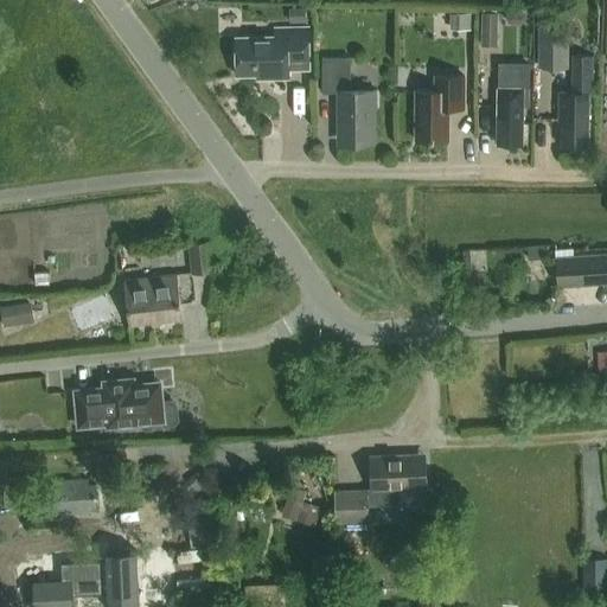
[(306,8),(289,8),(291,23),(306,23),(306,8)]
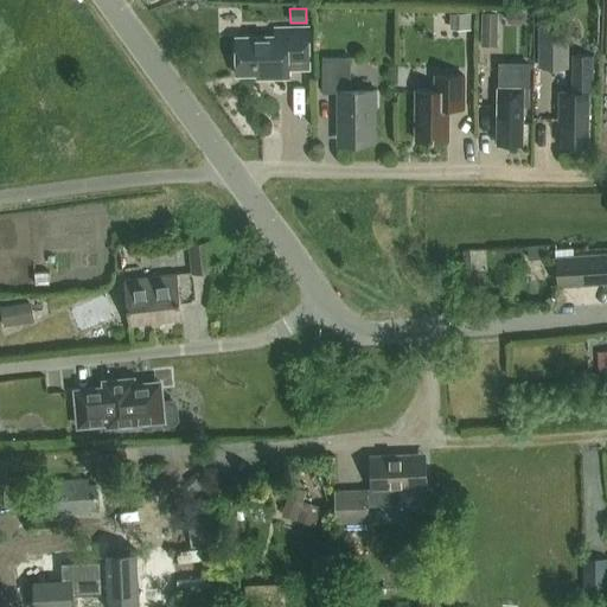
[(499,14),(484,13),(483,46),(498,48),(499,14)]
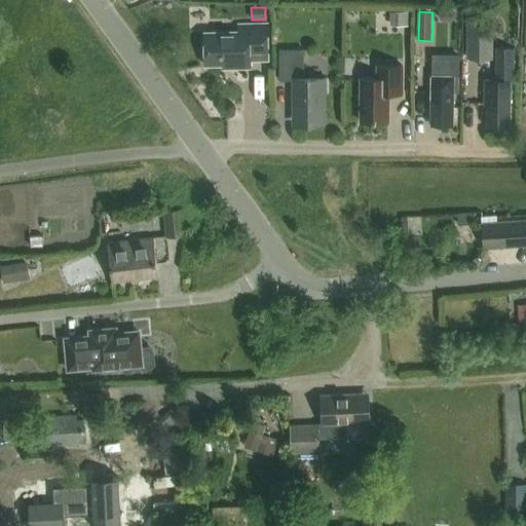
[(467,16),(467,59),(483,59),(494,59),(494,33),(494,16),(467,16)]
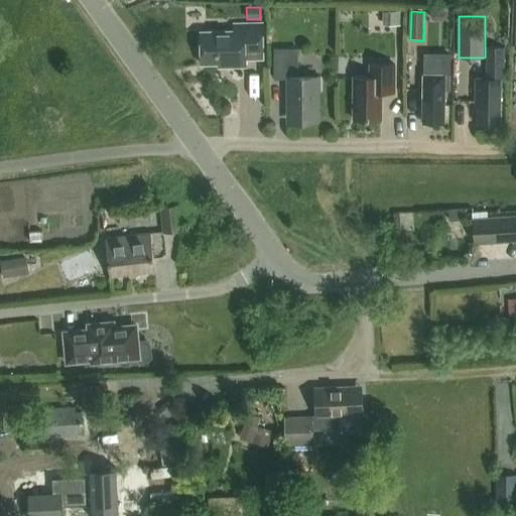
[(246,59),(264,58),(263,24),(234,24),(235,31),(201,32),(202,65),(230,63),(230,68),(246,67),(246,59)]
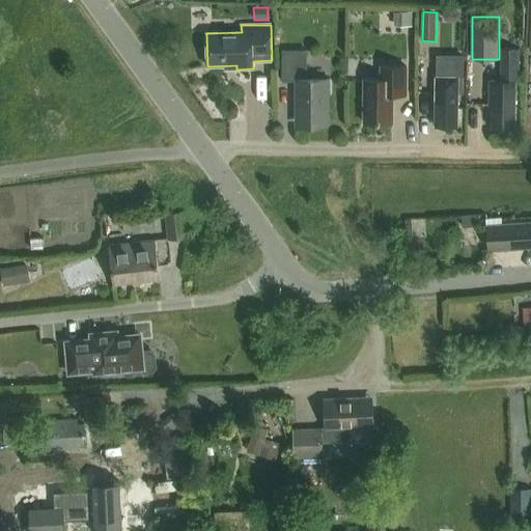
[(514,129),(514,82),(519,82),(519,44),(502,44),(502,82),(488,82),(488,106),(492,106),(492,128),(514,129)]
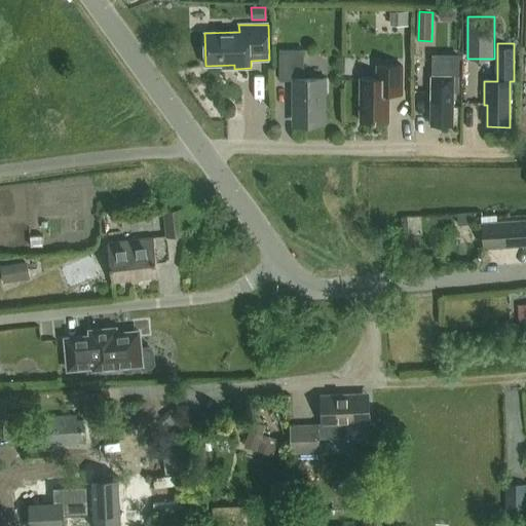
[(304,50),(279,50),(280,81),(295,81),(295,121),(325,121),(325,94),(328,94),(328,79),(304,79),(304,50)]
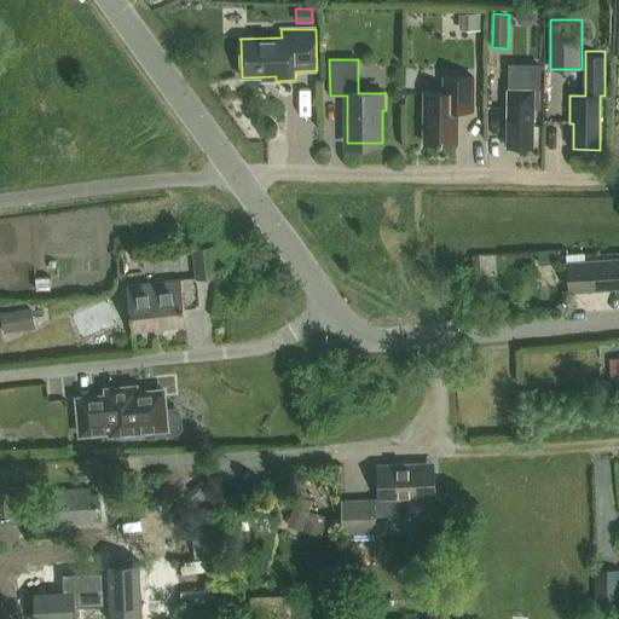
[(509,64),(509,90),(534,90),(541,90),(541,64),(509,64)]
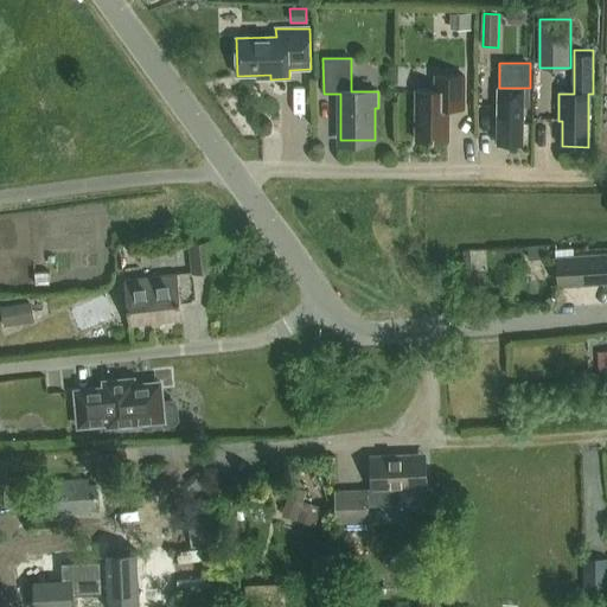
[(436,91),(416,91),(416,141),(449,141),(449,109),(465,109),(465,77),(436,76),(436,91)]
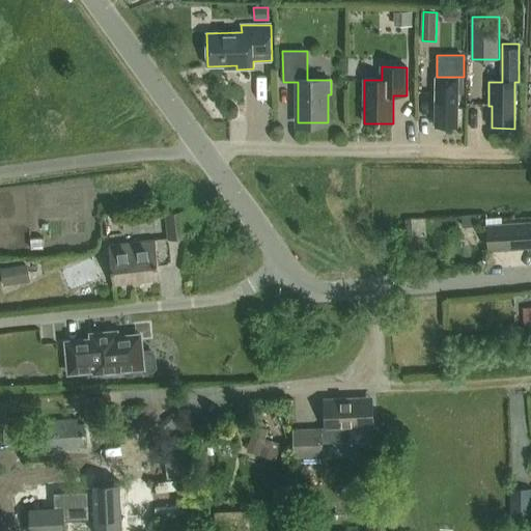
[(437,77),(436,127),(457,127),(458,77),(437,77)]
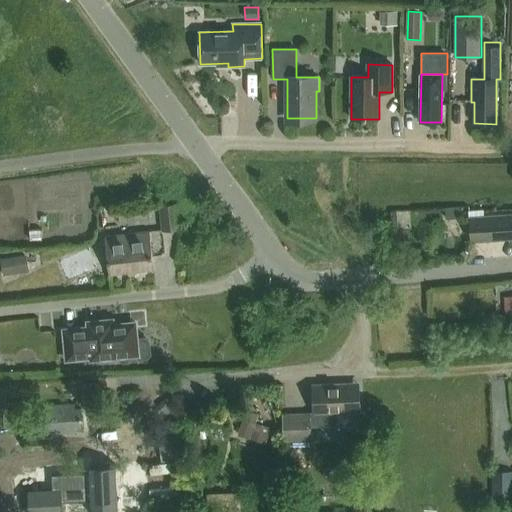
[(182,204),(163,205),(165,232),(184,231),(182,204)]
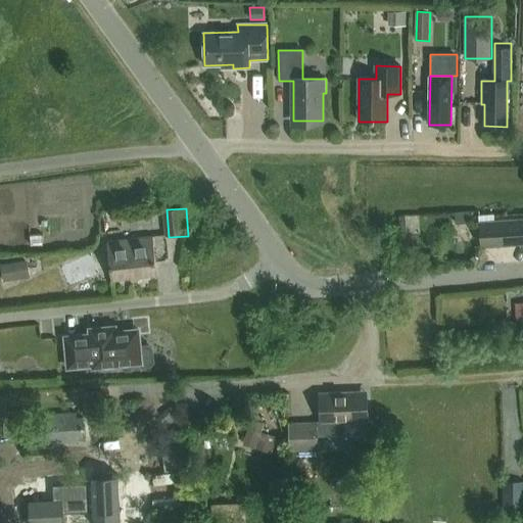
[(469,211),(454,214),(455,224),(470,222),(469,211)]
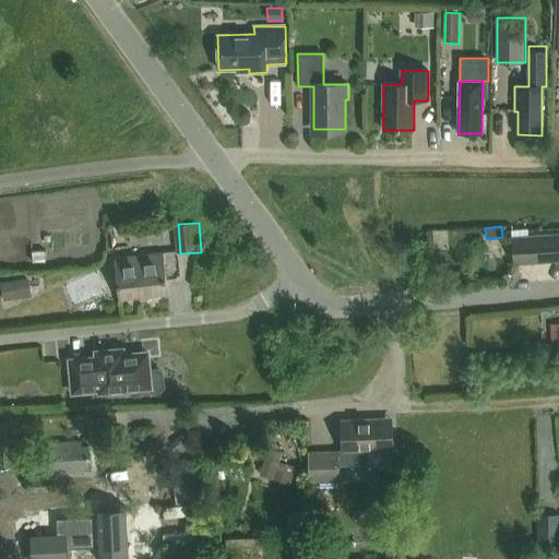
[(526,238),(511,240),(513,265),(530,264),(558,261),(558,235),(530,238),(526,238)]
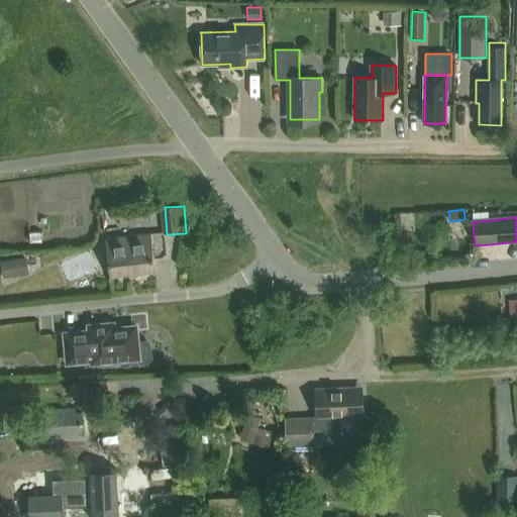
[(111,278),(156,273),(151,234),(106,238),(111,278)]
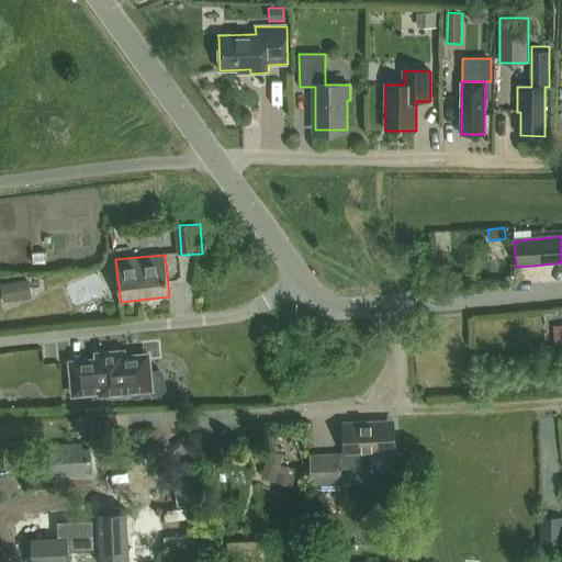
[(30,279),(1,284),(4,302),(33,298),(30,279)]
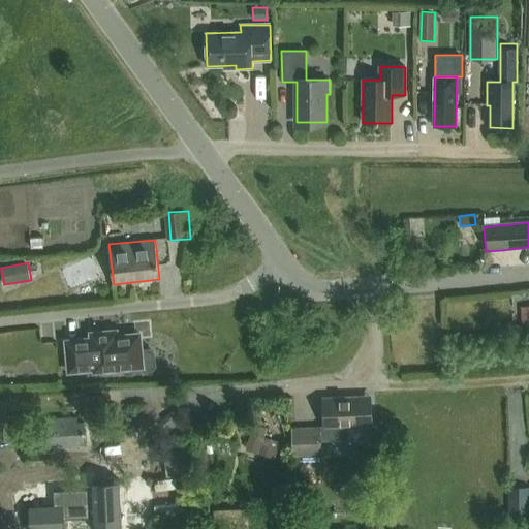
[(107,337),(107,332),(91,333),(92,339),(66,341),(69,372),(94,370),(94,372),(143,368),(143,371),(153,370),(156,367),(154,353),(151,350),(142,351),(141,334),(107,337)]
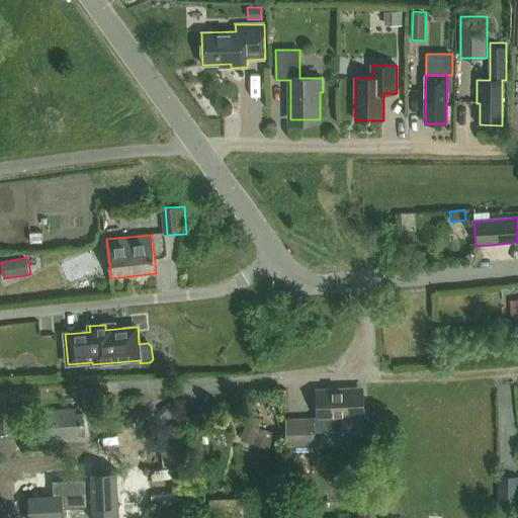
[(343,418),(358,418),(363,418),(363,419),(365,419),(365,417),(363,417),(363,395),(357,396),(356,389),(318,390),(319,419),(343,418)]
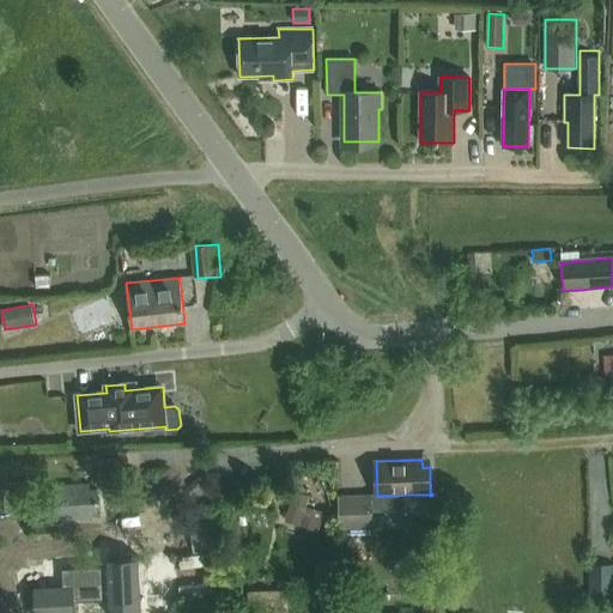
[(92,513),(99,513),(98,491),(91,491),(91,485),(46,487),(47,521),(92,519),(92,513)]
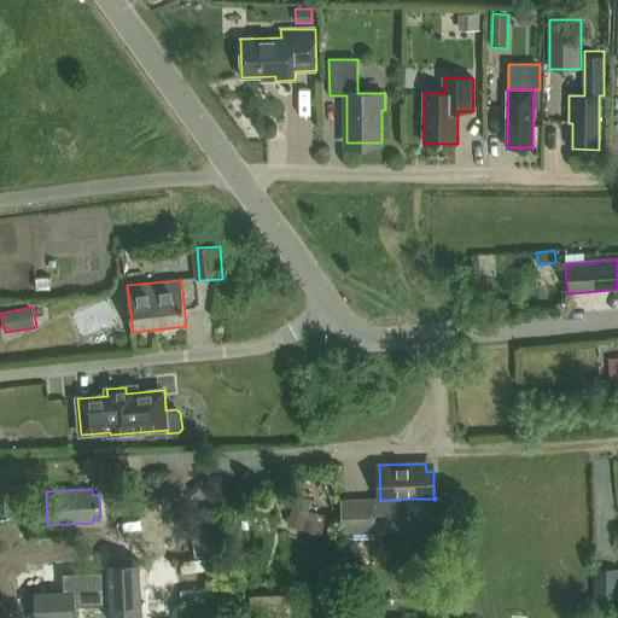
[(313,501),(297,495),(287,524),(321,536),(327,516),(310,509),(313,501)]
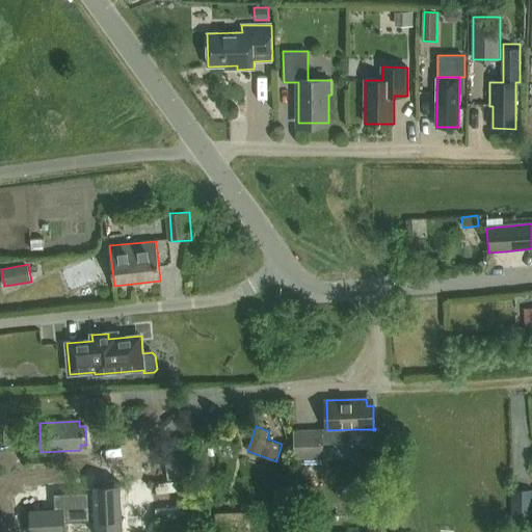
[(327,430),(322,430),(323,445),(353,444),(352,429),(327,430)]
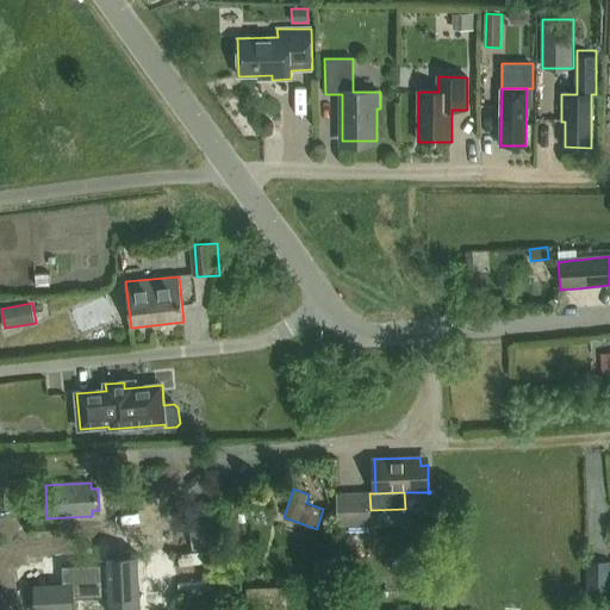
[(369,493),(337,496),(340,540),(372,540),(371,510),(369,493)]
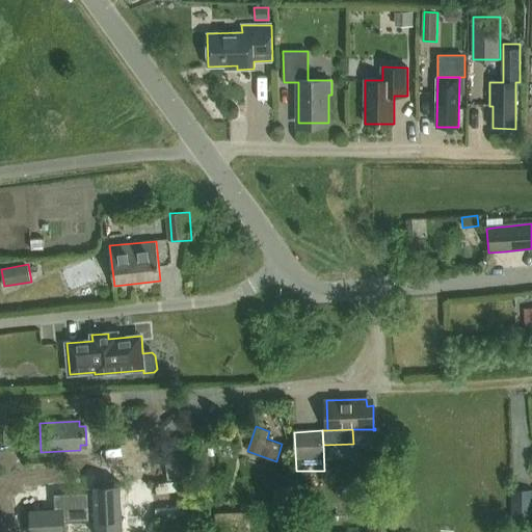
[(166,463),(168,481),(189,479),(185,441),(171,442),(174,462),(166,463)]
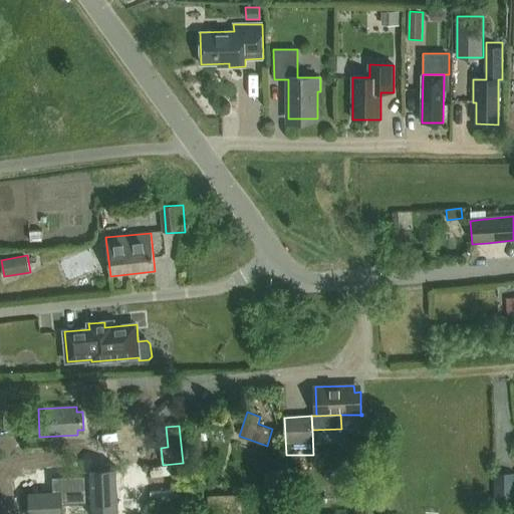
[(51,442),(28,443),(29,455),(51,453),(51,442)]
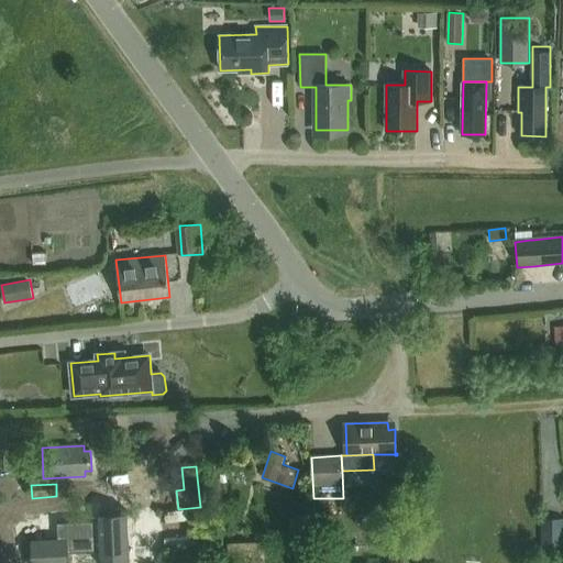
[(39,542),(36,541),(37,562),(74,562),(74,556),(107,554),(107,562),(135,562),(133,515),(105,516),(106,523),(62,526),(63,540),(39,542)]
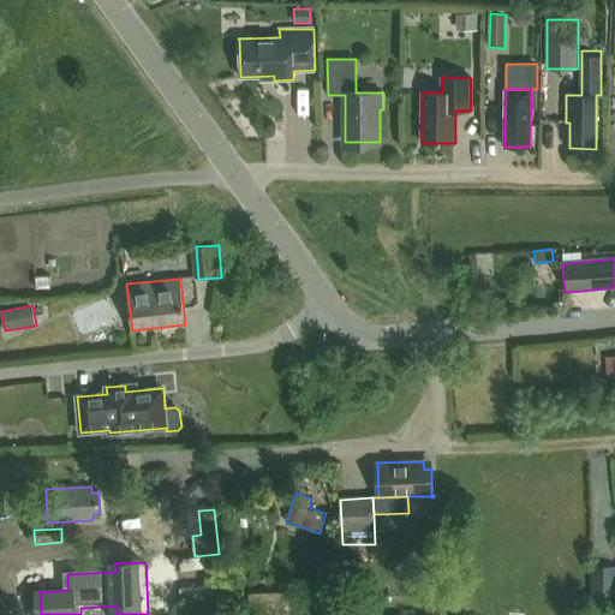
[(590,599),(614,599),(614,566),(589,566),(590,599)]
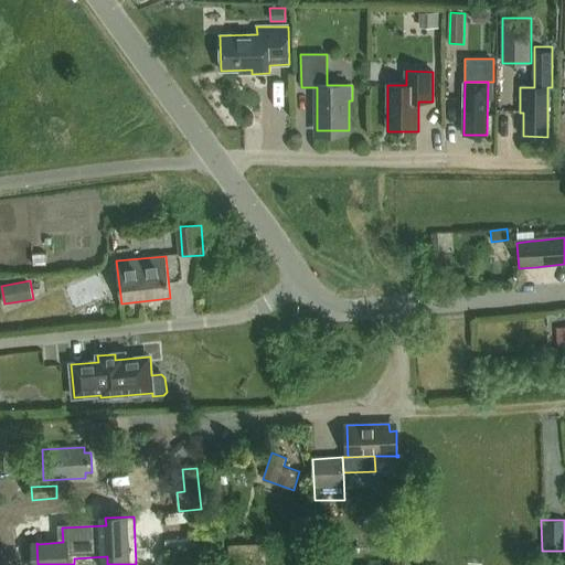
[(226,545),(226,564),(264,564),(264,545),(226,545)]
